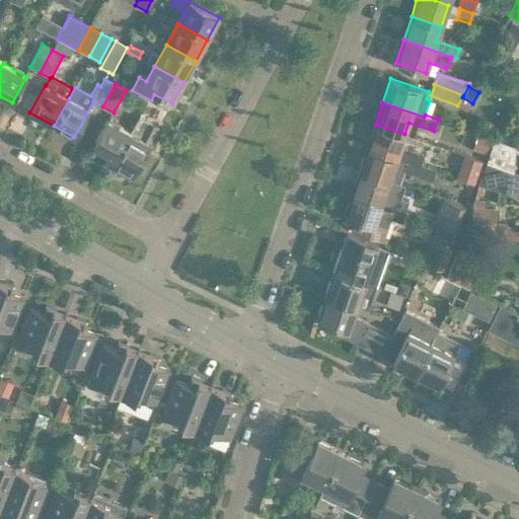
[(93,147),(116,159),(117,160),(132,133),(107,120),(93,147)]
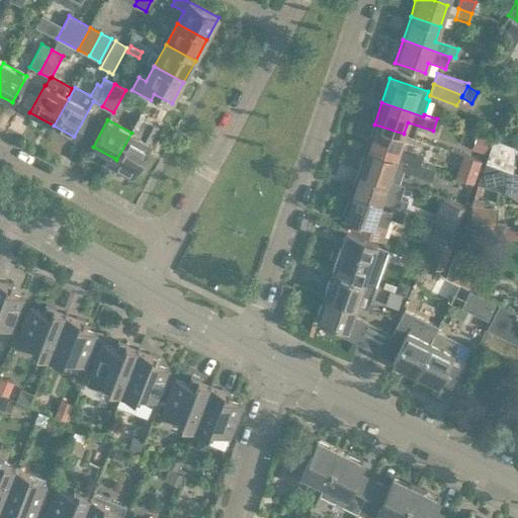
[(139,137),(132,133),(116,160),(115,159),(111,166),(133,177),(151,144),(149,142),(158,125),(148,120),(139,137)]
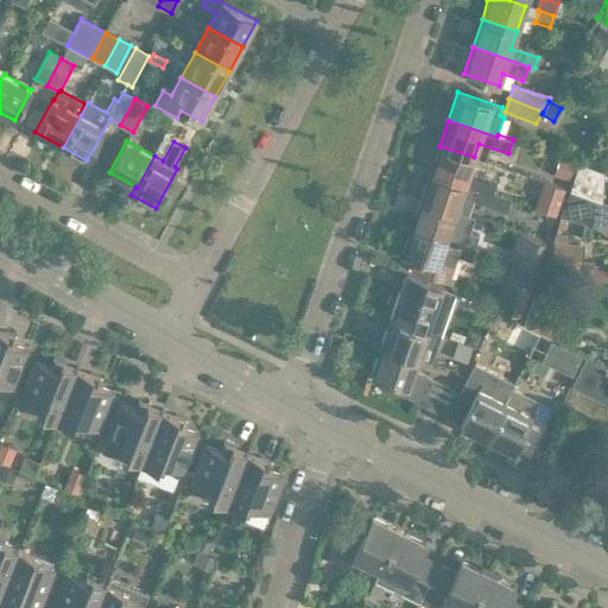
[(474,157),(439,146),(430,172),(494,194),(498,182),(469,172),(474,157)]
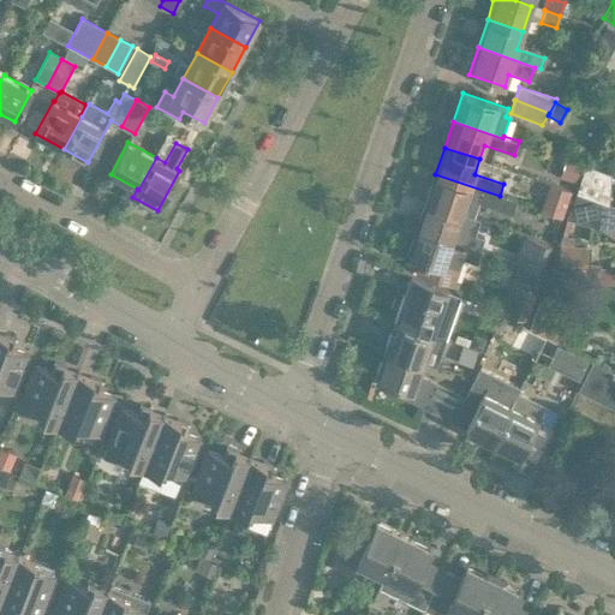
[(577,192),(602,202),(608,203),(610,174),(585,165),(577,192)]
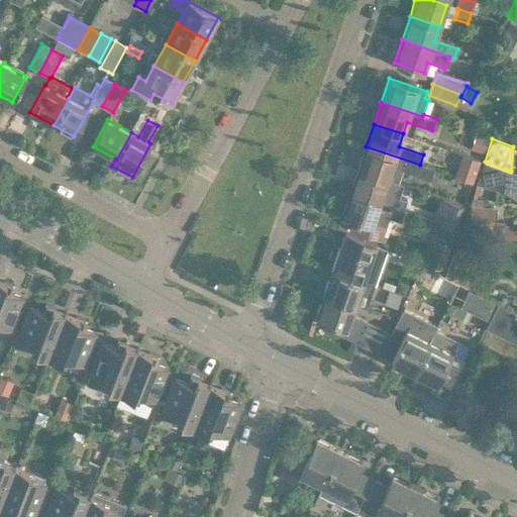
[(357,170),(387,180),(398,184),(402,171),(430,180),(434,169),(420,165),(366,146),(357,170)]
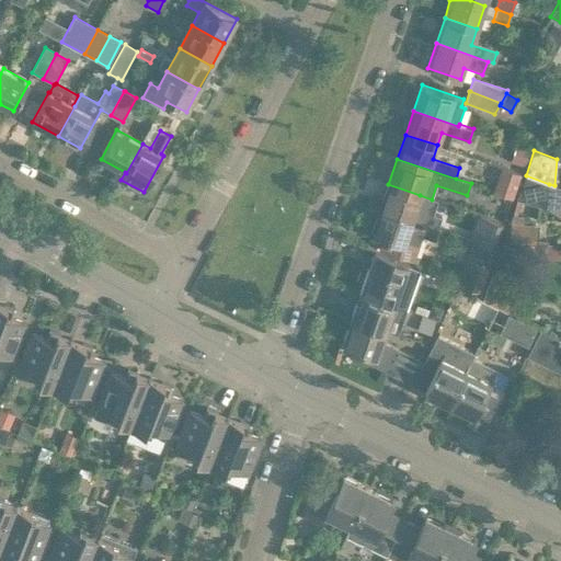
[(519,173),(501,167),(493,191),(511,196),(519,173)]
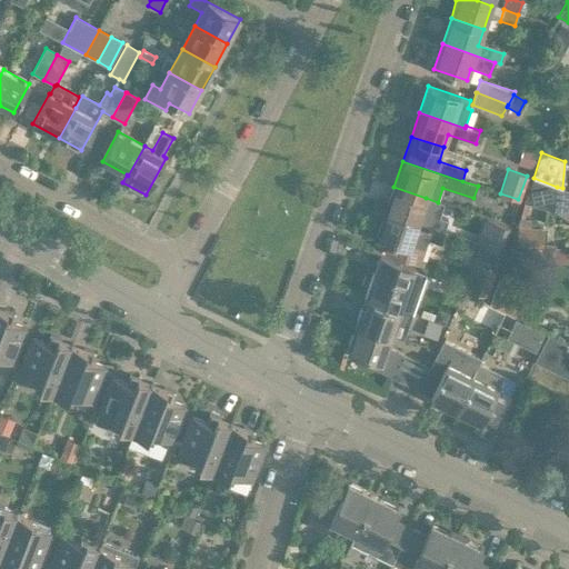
[(557,187),(533,178),(525,201),(553,212),(557,187)]
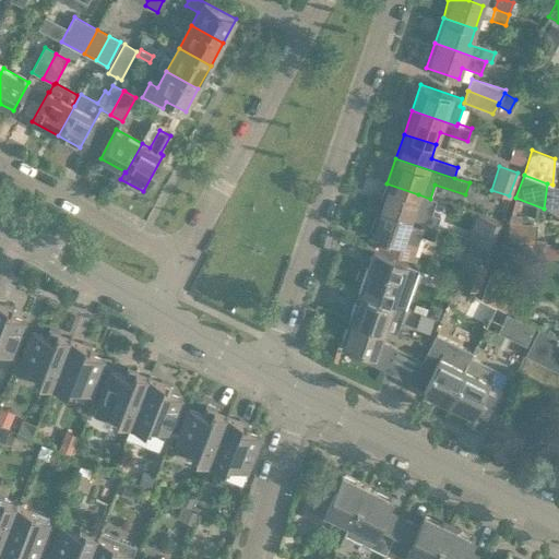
[(418,194),(387,183),(378,209),(409,219),(418,194)]
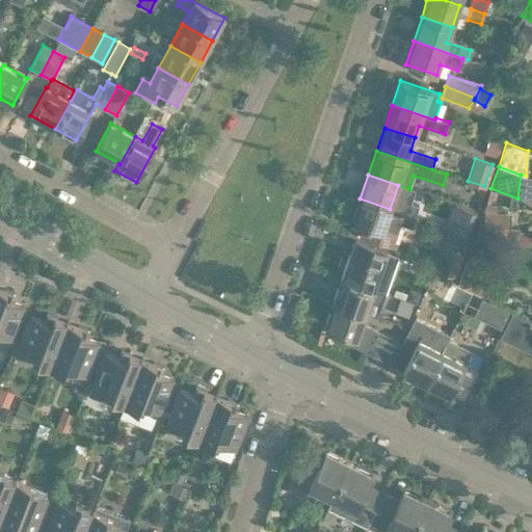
[(351,221),(381,232),(378,240),(392,244),(399,223),(413,228),(416,217),(402,213),(390,209),(360,198),(351,221)]
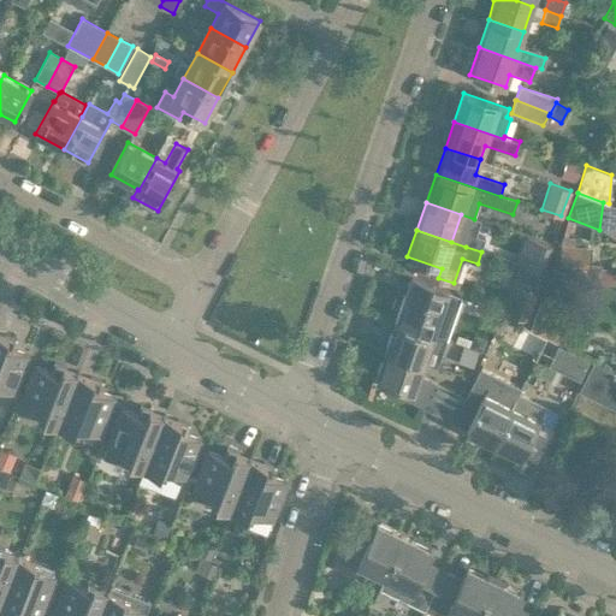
[(471,232),(466,247),(481,252),(486,237),(471,232)]
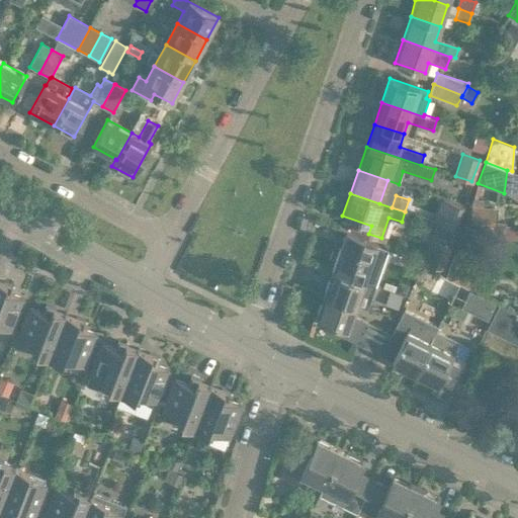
[(495,227),(497,209),(484,207),(485,201),(473,199),(470,224),(483,225),(494,226),(495,227)]
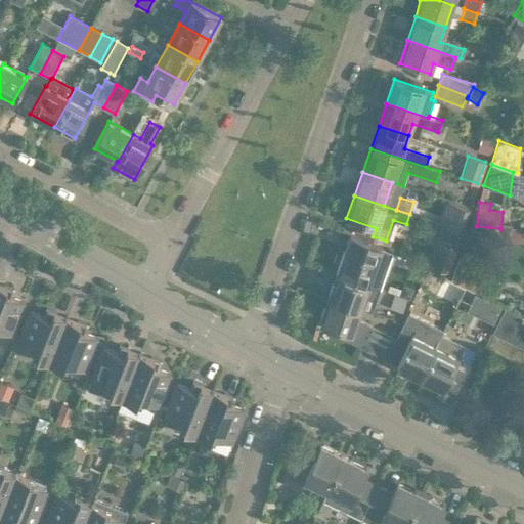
[(442,223),(456,228),(464,207),(449,203),(442,223)]
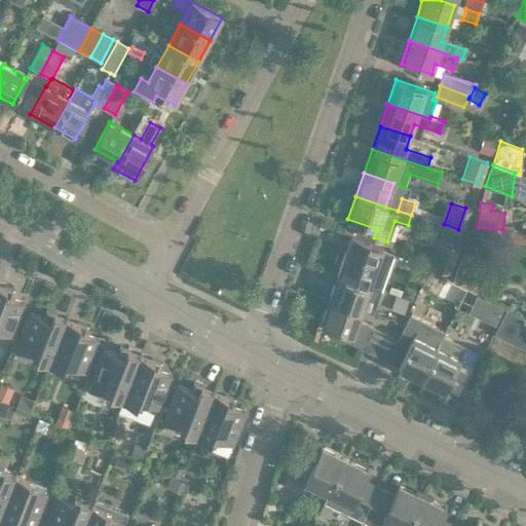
[(499,241),(501,229),(490,228),(488,240),(499,241)]
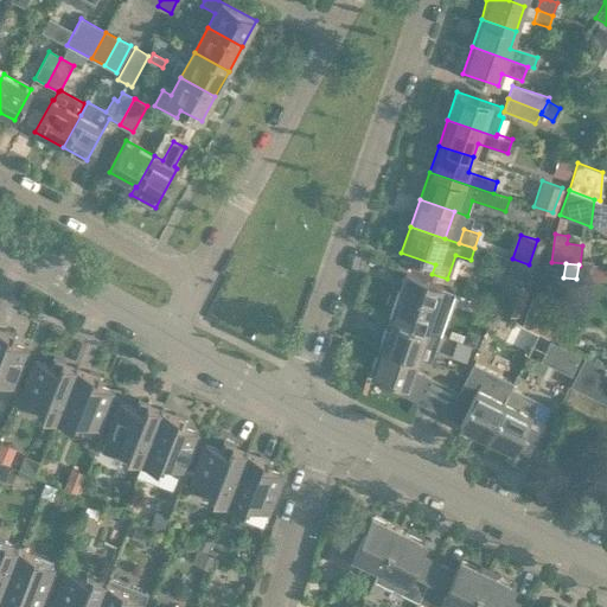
[(406,270),(390,318),(429,331),(435,333),(435,334),(440,336),(453,293),(425,282),(426,279),(406,270)]
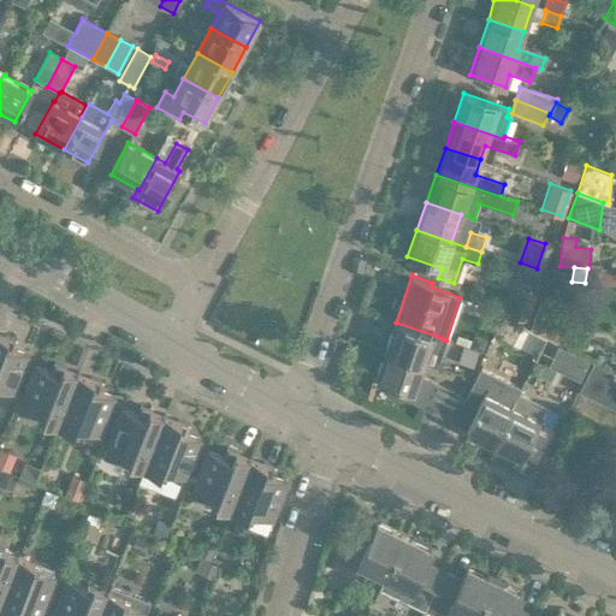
[(514,279),(503,309),(527,321),(538,289),(514,279)]
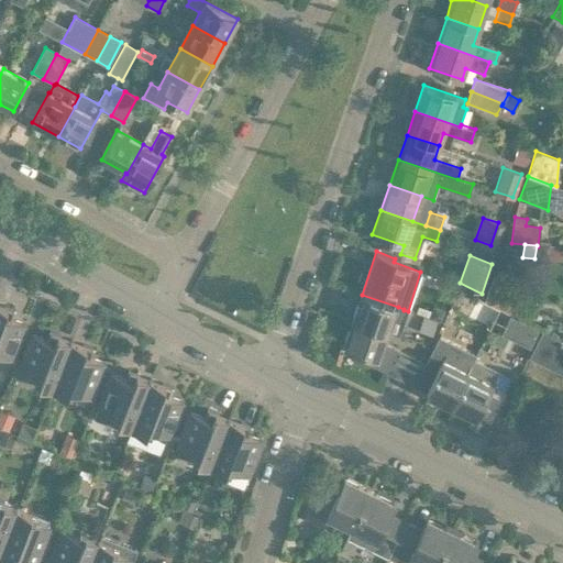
[(489,304),(499,308),(511,315),(517,317),(529,289),(500,277),(489,304)]
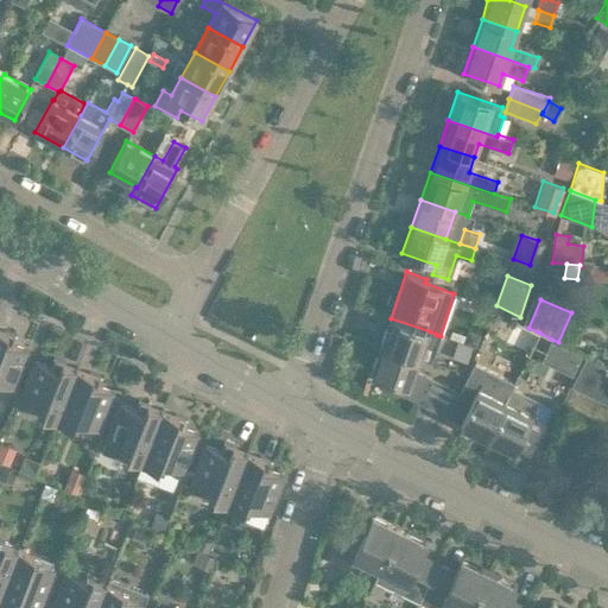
[(391,318),(381,346),(381,347),(420,359),(428,361),(436,335),(436,334),(430,331),(391,318)]
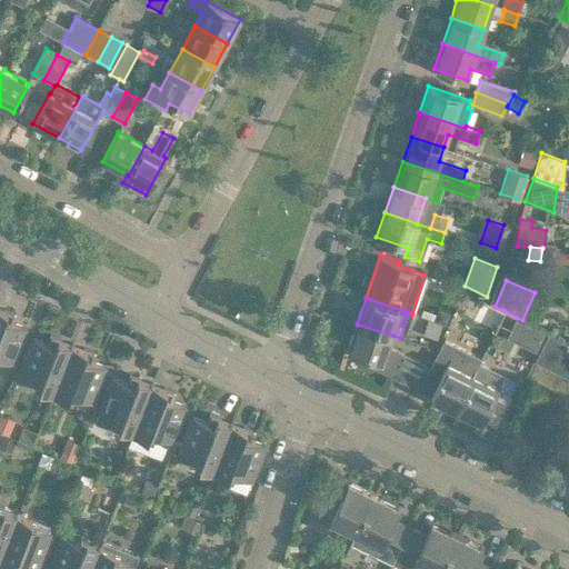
[(15,313),(0,308),(0,365),(7,368),(9,362),(13,365),(27,328),(11,322),(15,313)]
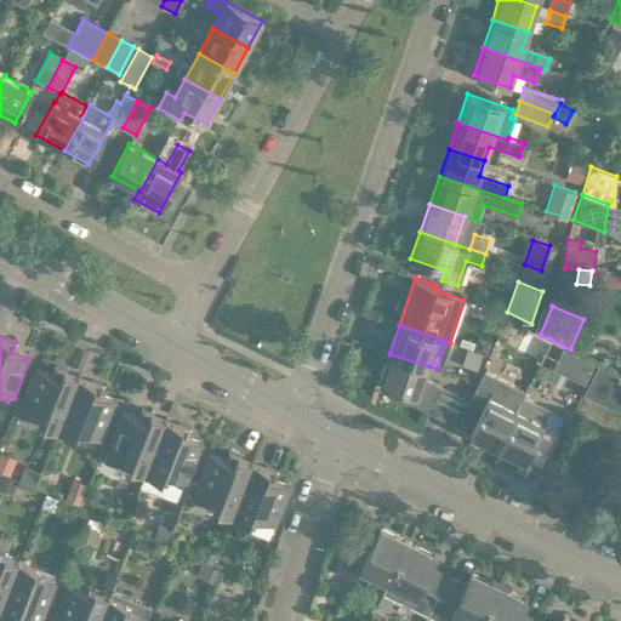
[(476,337),(472,351),(484,354),(489,342),(476,337)]
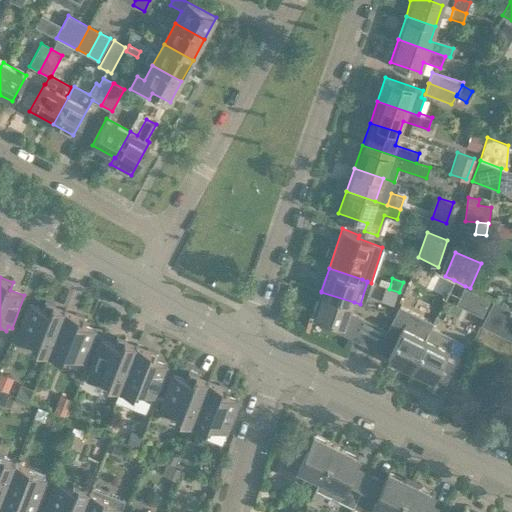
[(470,288),(465,286),(457,302),(483,315),(491,298),(470,288)]
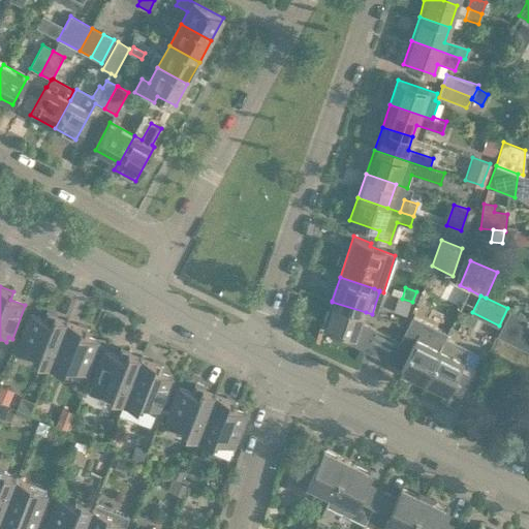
[(397,300),(393,313),(404,317),(409,305),(397,300)]
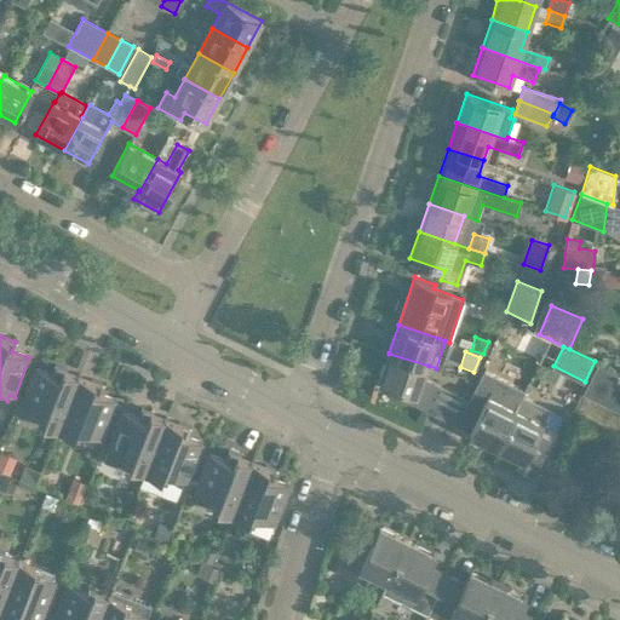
[(425,378),(429,366),(389,354),(379,383),(417,395),(413,403),(428,411),(438,417),(449,396),(452,391),(425,378)]
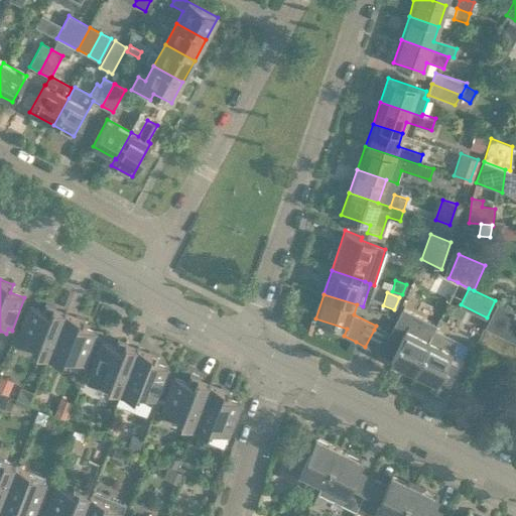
[(48,358),(67,312),(46,304),(43,312),(29,307),(17,340),(21,342),(19,346),(48,358)]
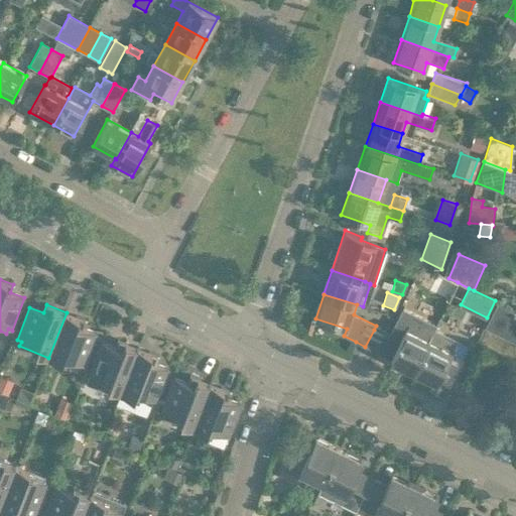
[(515,317),(495,307),(483,332),(515,348),(515,317)]
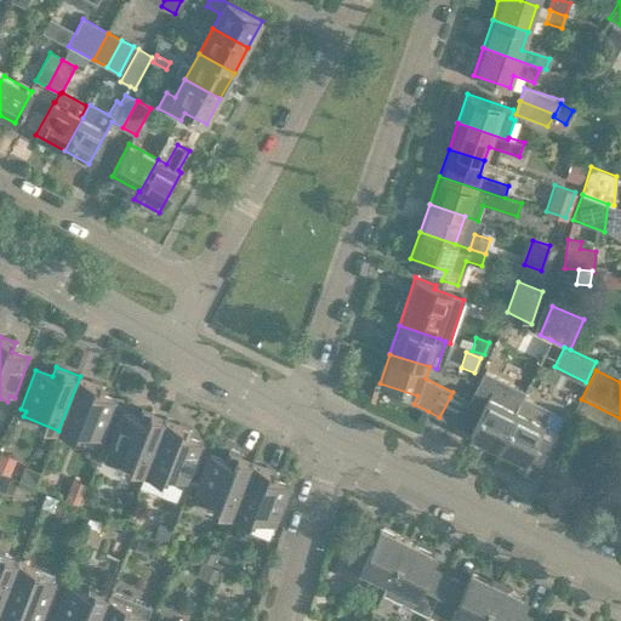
[(103,385),(80,376),(58,431),(95,444),(97,438),(102,440),(117,402),(100,394),(103,385)]
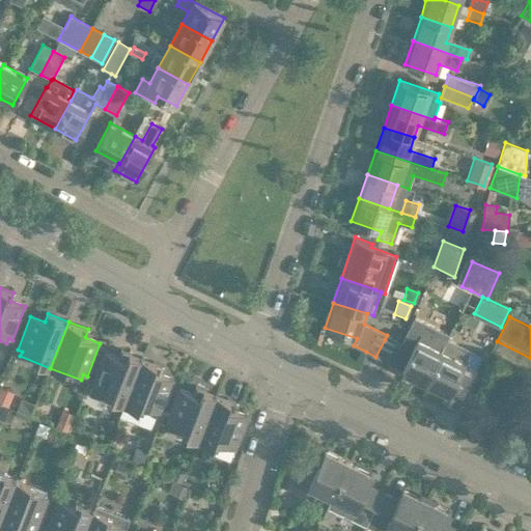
[(392,364),(403,370),(425,382),(443,346),(421,335),(420,333),(409,328),(392,364)]
